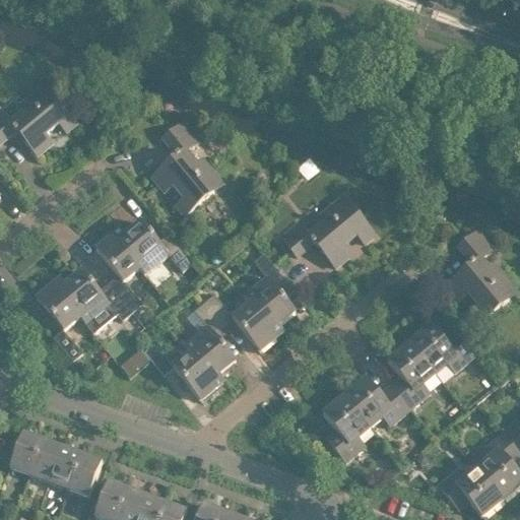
[(0,143),(13,133),(14,134),(16,133),(36,156),(51,144),(44,136),(59,124),(66,133),(75,125),(44,86),(18,107),(22,112),(10,122),(0,110),(0,143)]
